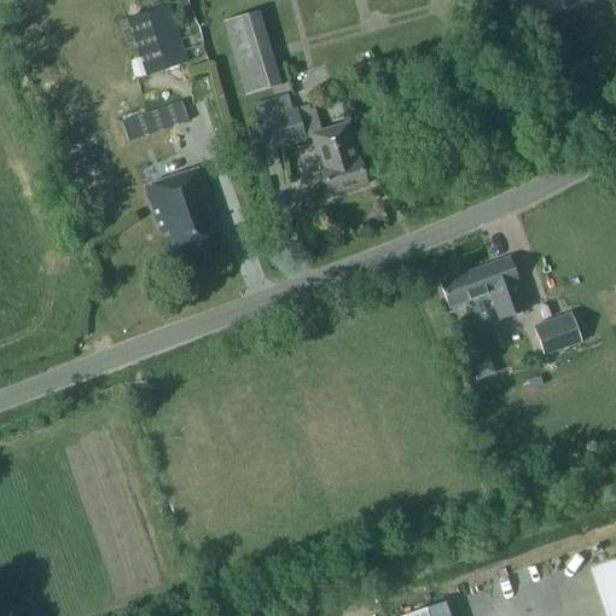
[(506,0),(516,27),(598,0),(506,0)]
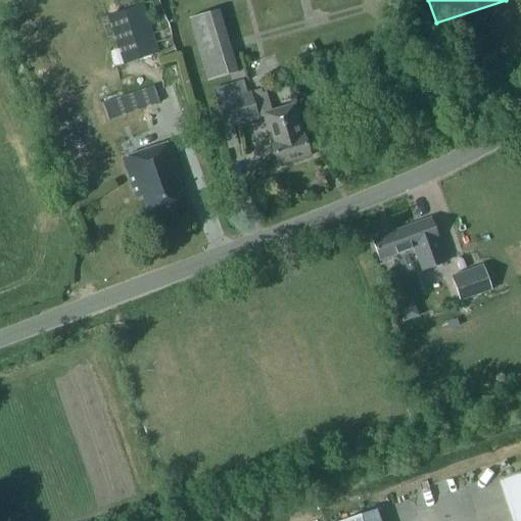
[(120,48),(122,47),(127,62),(160,50),(144,2),(108,14),(120,48)]
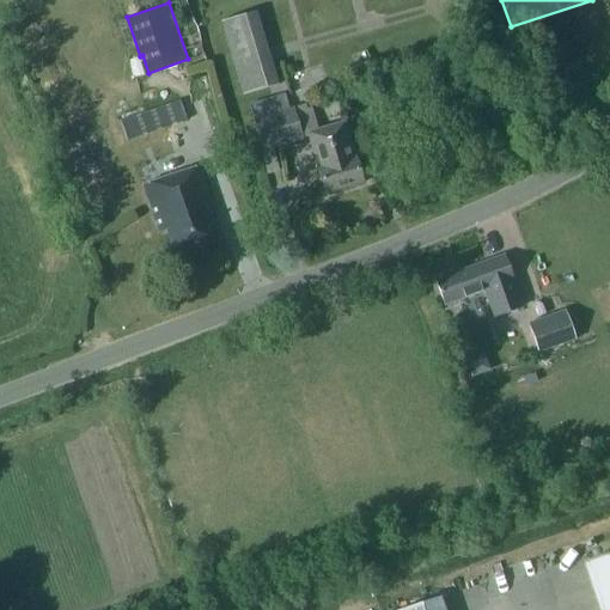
[(223,20),(244,95),(280,84),(258,10),(223,20)]
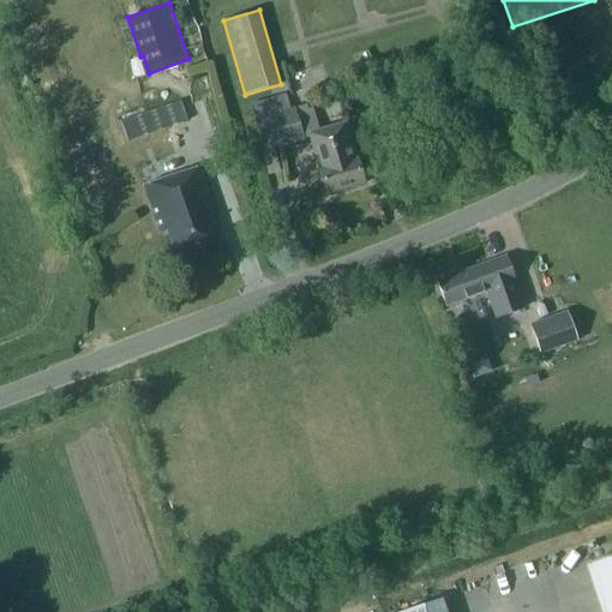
[(121,118),(127,138),(189,118),(181,97),(121,118)]
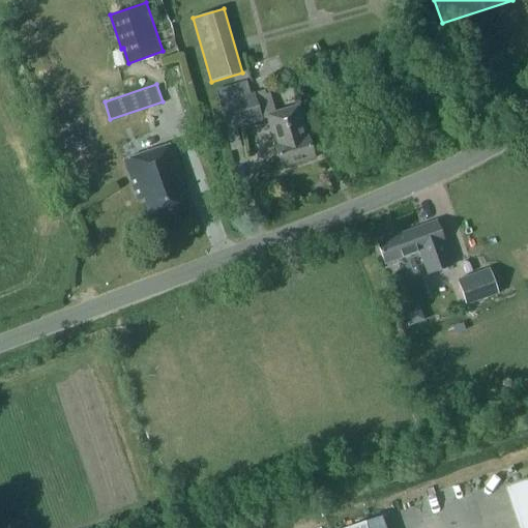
[(245,84),(217,95),(227,129),(231,128),(261,119),(253,93),(250,93),(245,84)]
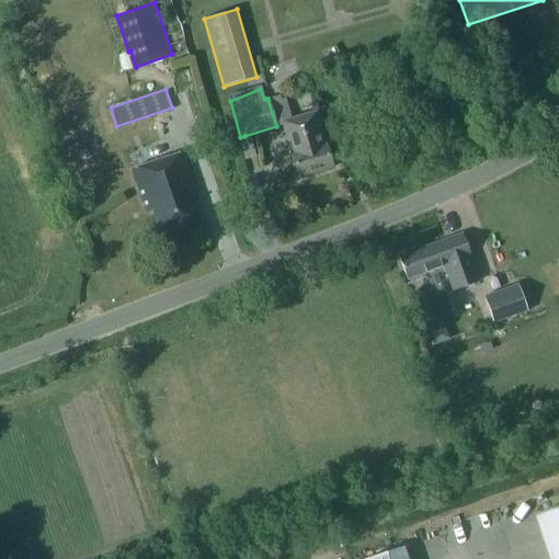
[(324,144),(315,112),(284,122),(293,152),(292,152),(299,178),(333,168),(326,143),(324,144)]
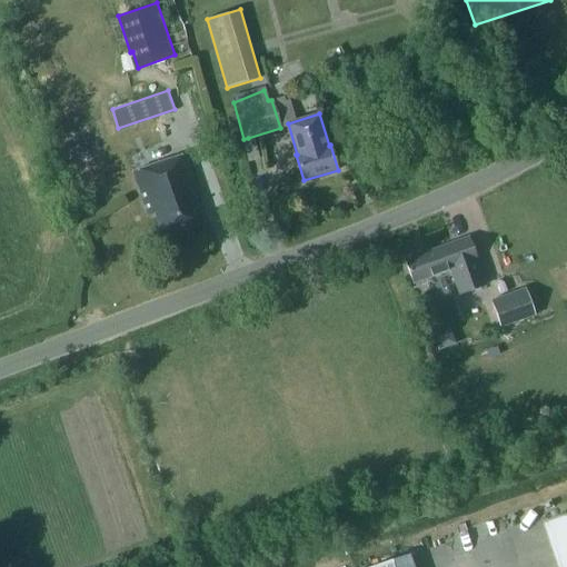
[(149,216),(156,214),(165,237),(201,224),(192,195),(197,194),(183,156),(133,173),(149,216)]
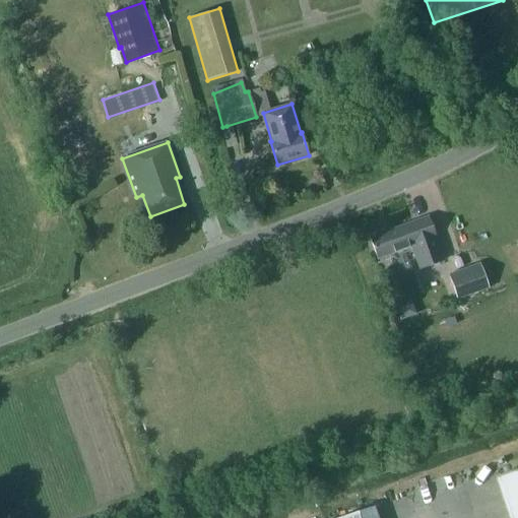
[(378,258),(411,246),(421,268),(444,259),(428,216),(416,221),(416,219),(370,237),(378,258)]
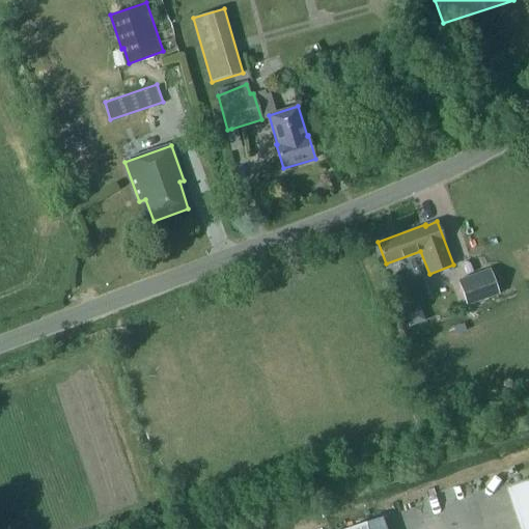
[(460,279),(469,305),(501,294),(492,268),(460,279)]
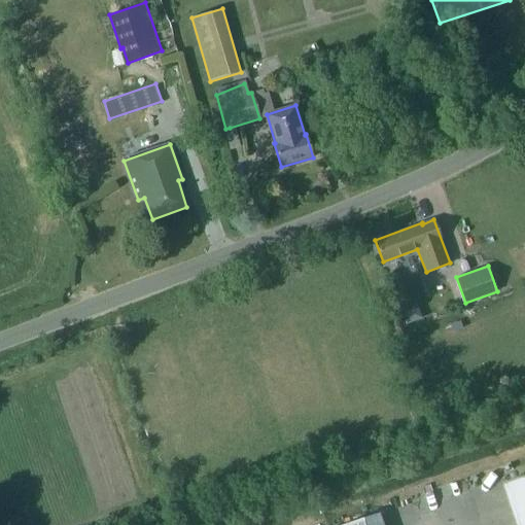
[(524,477),(504,483),(519,524),(524,524),(524,477)]
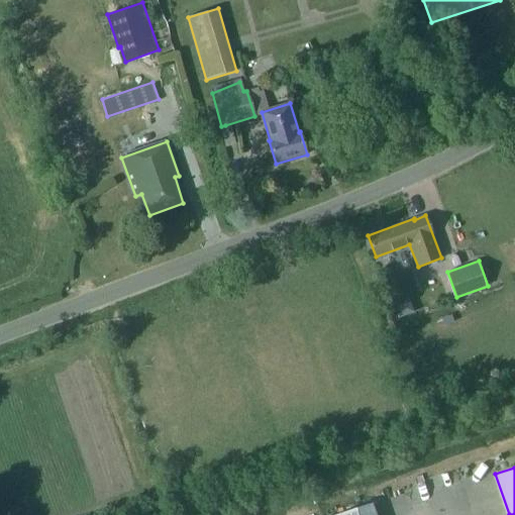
[(378,514),(375,502),(327,514),(326,514),(378,514)]
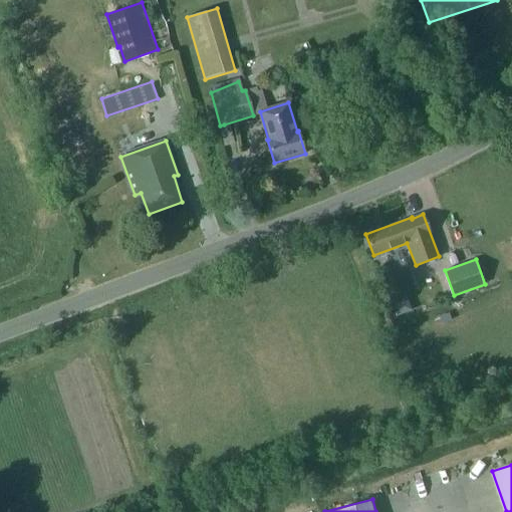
All buildings are outlined.
